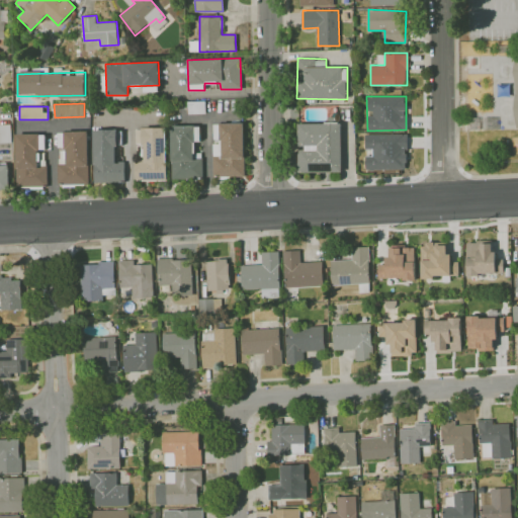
[(245,175),(244,122),(212,123),(213,176),(245,175)]
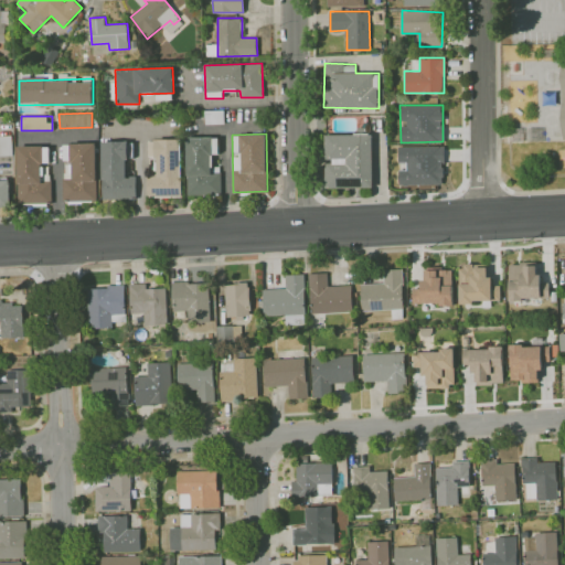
[(324,134),(324,188),(372,188),(372,134),(324,134)]
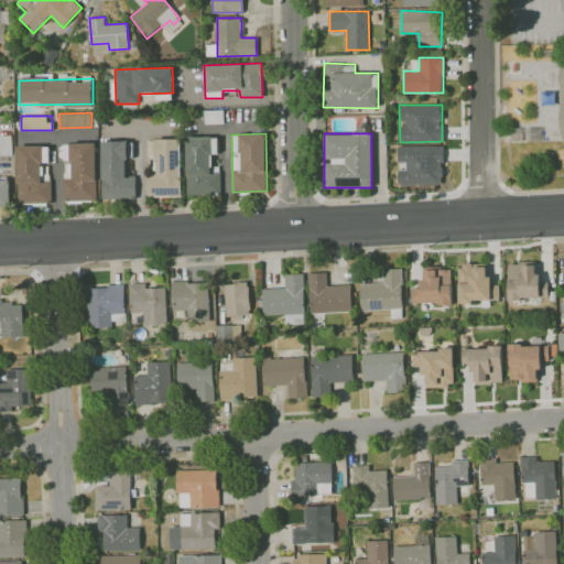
[(0,155),(12,155),(12,136),(0,136),(0,155)]
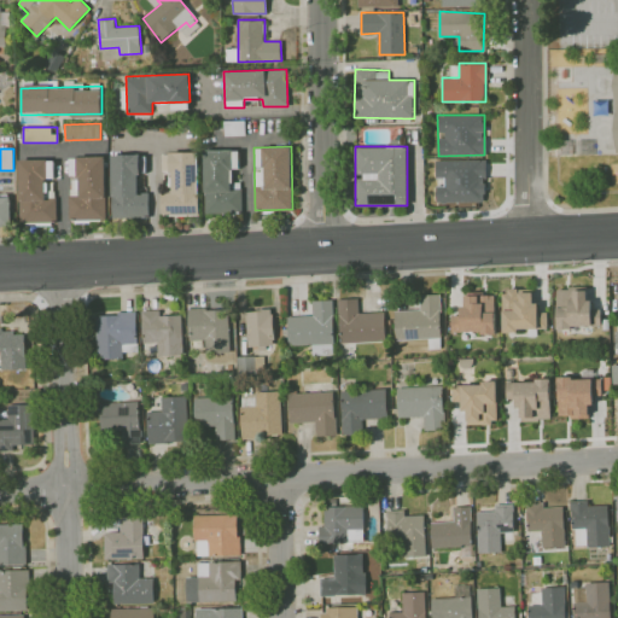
[(204,213),(242,213),(242,188),(232,188),(232,169),(239,169),(239,150),(203,150),(204,213)]
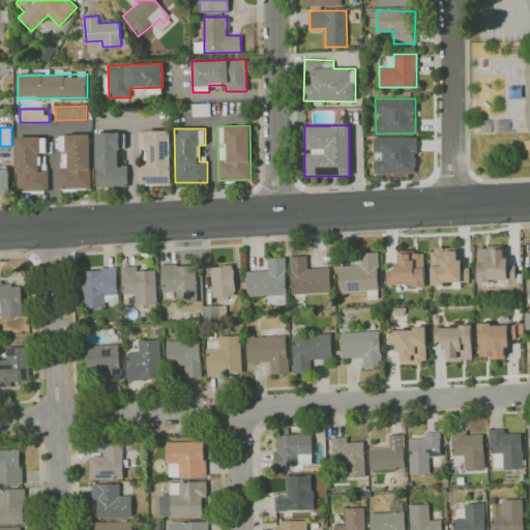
[(169,130),(141,130),(142,148),(147,148),(147,166),(138,166),(138,184),(170,184),(169,130)]
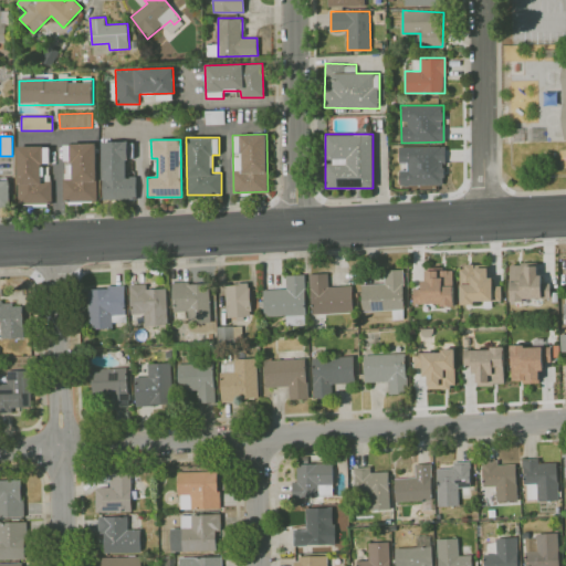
[(136,199),(136,176),(128,176),(127,140),(101,142),(102,199),(136,199)]
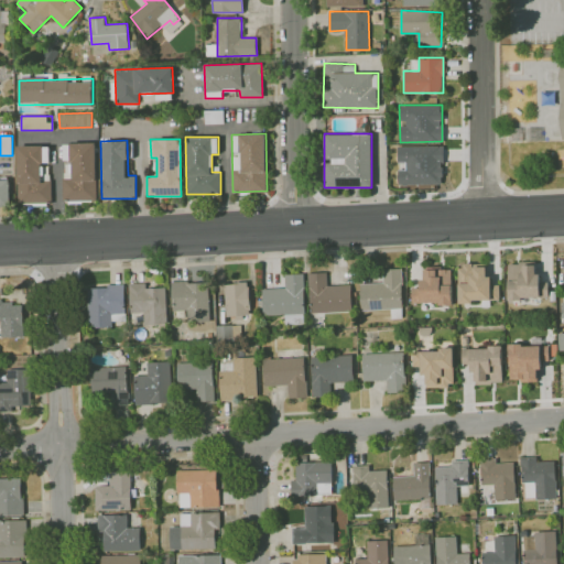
[(443,144),(397,145),(397,166),(398,185),(443,184),(443,144)]
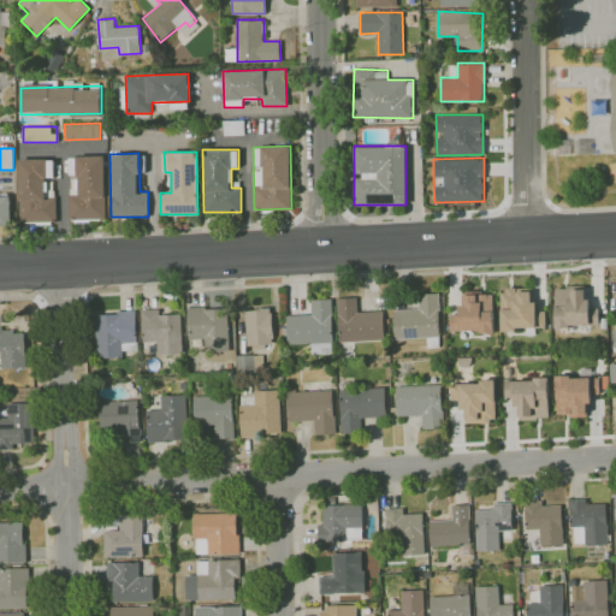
[(19,221),(57,221),(55,197),(45,197),(45,177),(54,177),(53,159),(18,159),(19,221)]
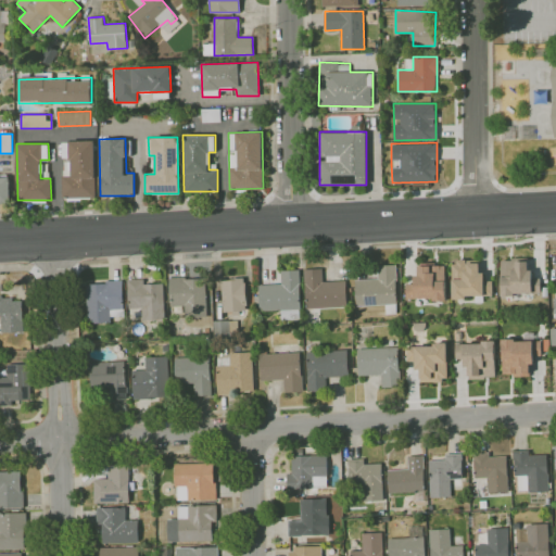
[(0,177),(0,203),(10,203),(9,177),(0,177)]
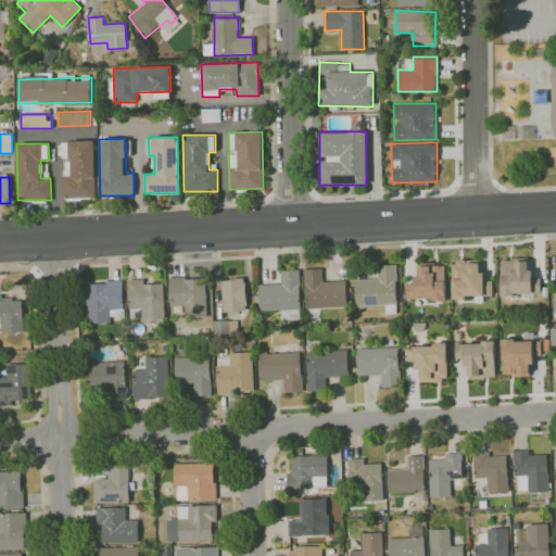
[(501,294),(540,293),(540,278),(532,278),(532,268),(528,268),(527,258),(500,260),(501,294)]
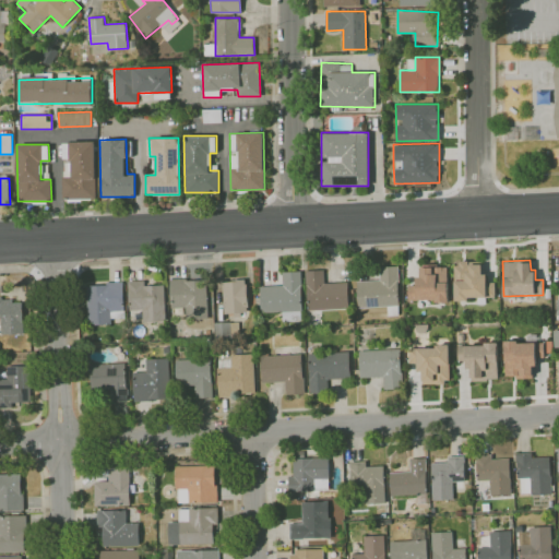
[(454,298),(494,298),(495,276),(483,276),(483,262),(454,261),(454,298)]
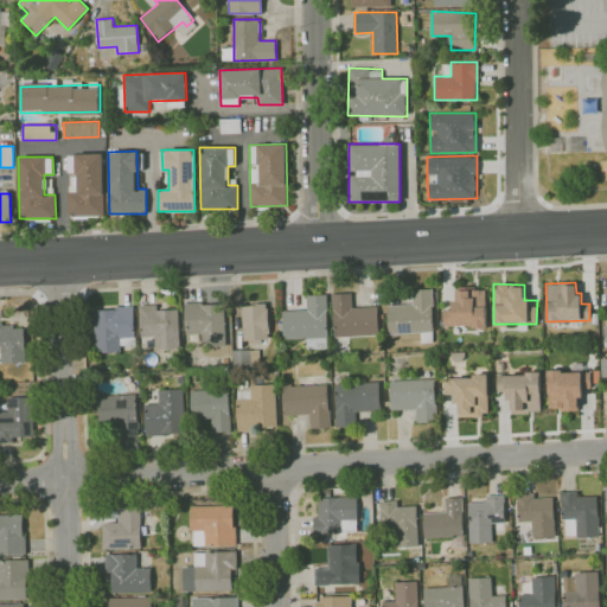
[(442,310),(443,327),(486,326),(485,288),(454,288),(454,310),(442,310)]
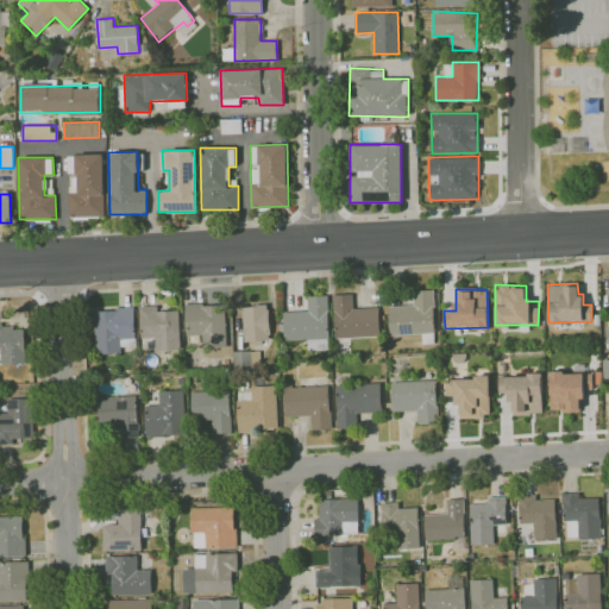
[(424,345),(422,334),(390,336),(389,307),(415,306),(414,292),(434,290),(434,295),(439,295),(439,305),(434,305),(435,307),(434,307),(434,315),(435,315),(435,320),(434,320),(435,333),(434,333),(434,344),(424,345)]
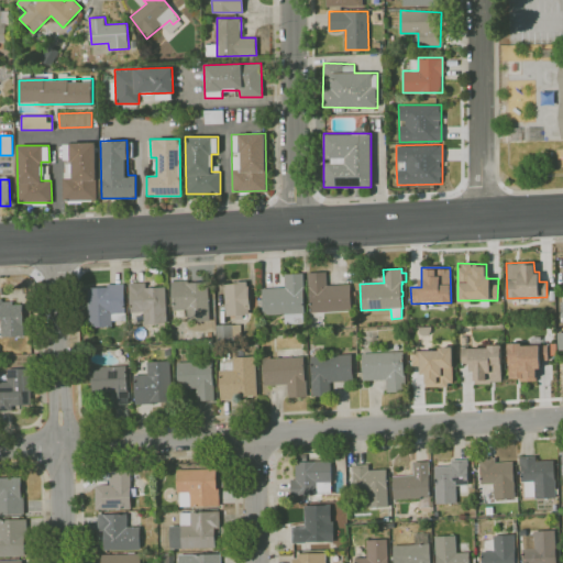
[(312,320),(311,312),(310,289),(309,289),(308,272),(328,272),(328,285),(352,284),(353,310),(324,311),(326,319),(312,320)]
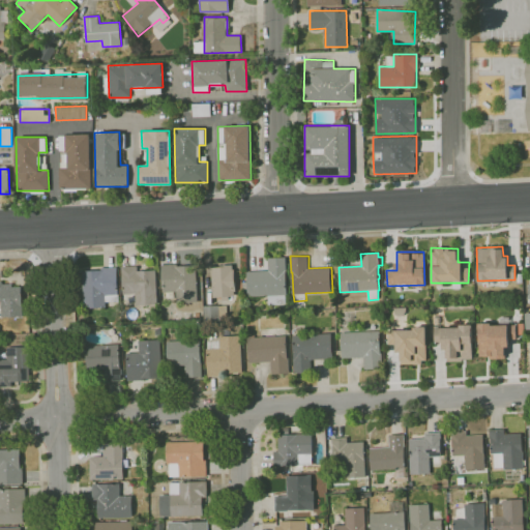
[(269,306),(269,295),(248,296),(248,287),(243,287),(243,282),(248,282),(247,271),(269,270),(269,257),(287,257),(288,294),(287,294),(287,305),(269,306)]
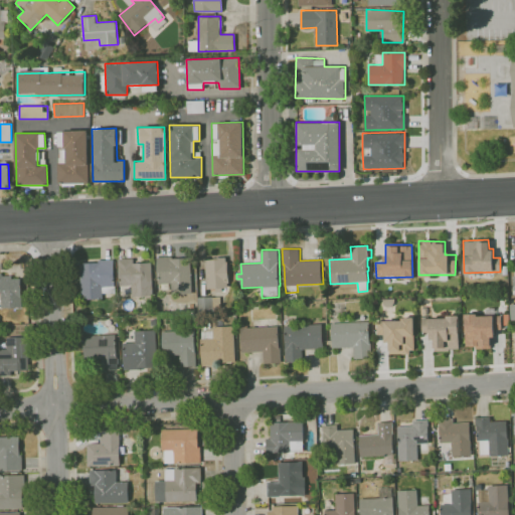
[(173,295),(172,283),(160,284),(158,256),(174,255),(174,258),(191,256),(193,294),(173,295)]
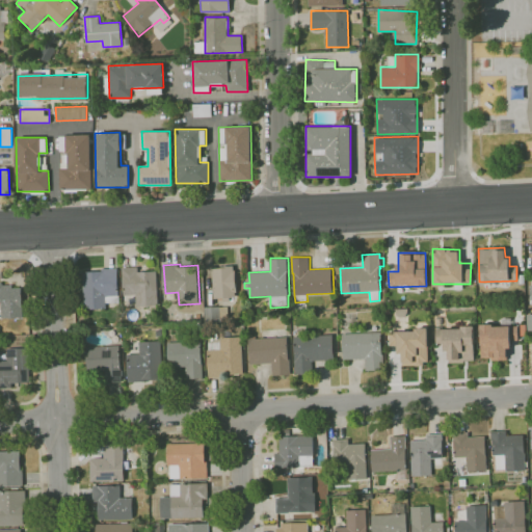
[(224,301),(223,297),(215,298),(213,267),(235,265),(235,270),(237,270),(238,292),(237,292),(237,296),(231,297),(231,301),(224,301)]
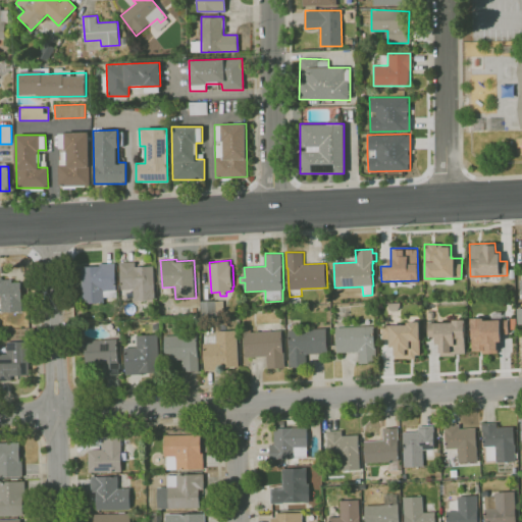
[(136,300),(135,289),(123,290),(121,268),(120,262),(137,261),(137,266),(154,265),(157,299),(136,300)]
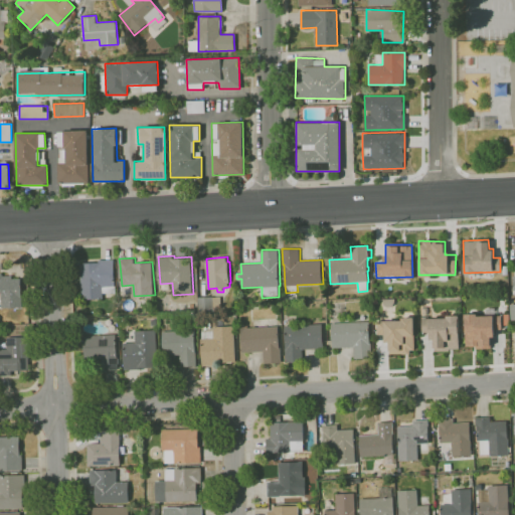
[(83,299),(80,263),(100,262),(100,260),(115,260),(117,293),(104,293),(104,298),(83,299)]
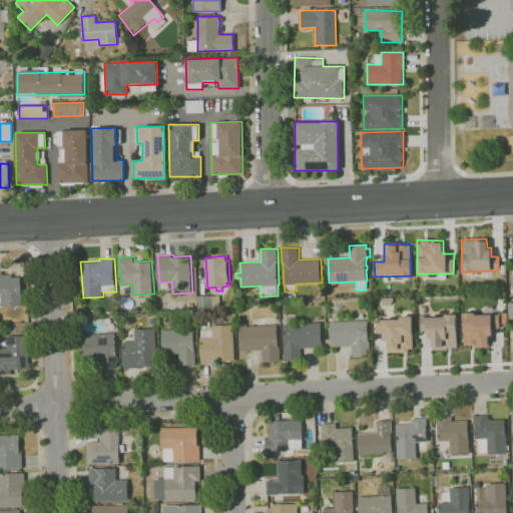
[(3,307),(2,290),(0,290),(0,272),(3,272),(3,275),(13,275),(13,278),(22,278),(23,306),(3,307)]
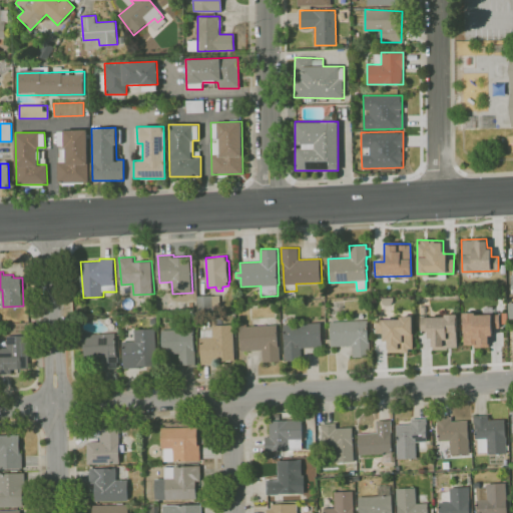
[(198,311),(198,296),(220,296),(220,306),(213,307),(213,311),(198,311)]
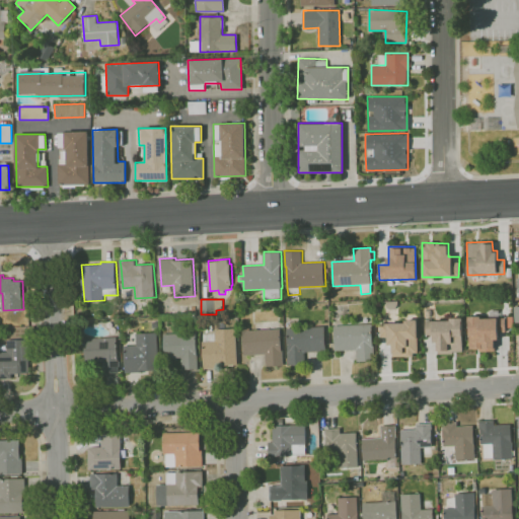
[(496,350),(496,331),(505,331),(505,317),(468,317),(468,351),(496,350)]
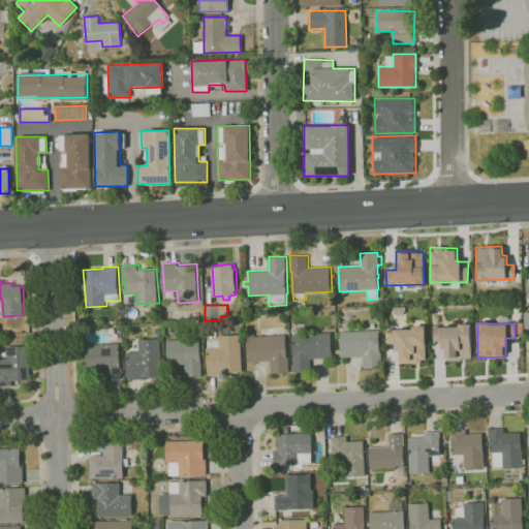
[(433,325),(433,341),(443,341),(443,360),(470,360),(471,325),(433,325)]
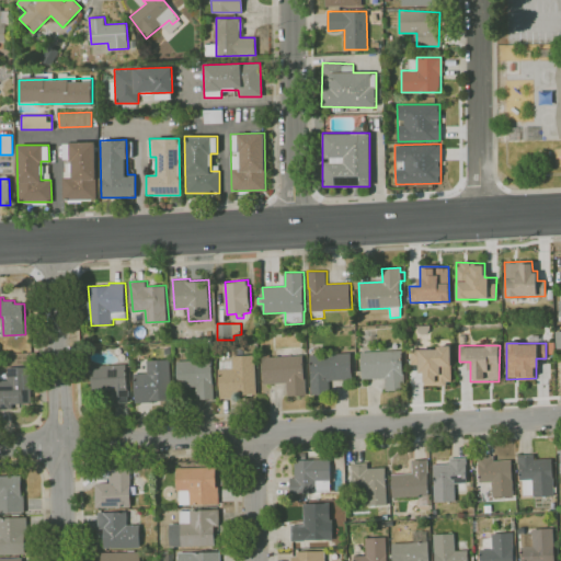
[(451,385),(450,347),(410,348),(410,365),(421,365),(422,385),(451,385)]
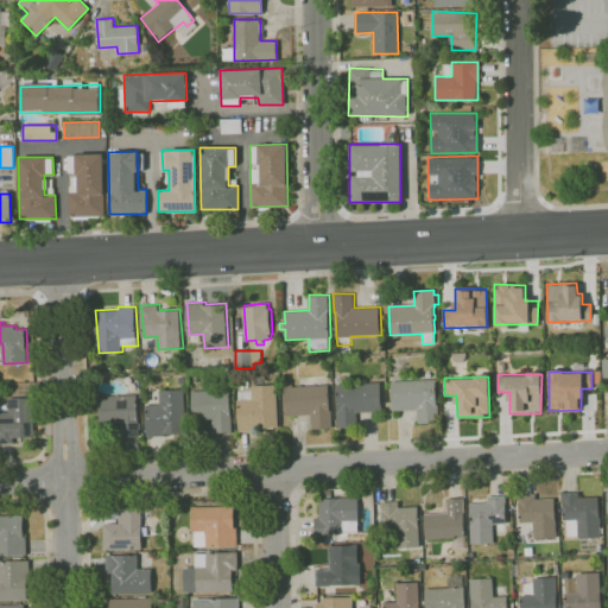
[(419,424),(418,409),(394,411),(392,381),(437,379),(438,405),(439,404),(441,423),(419,424)]
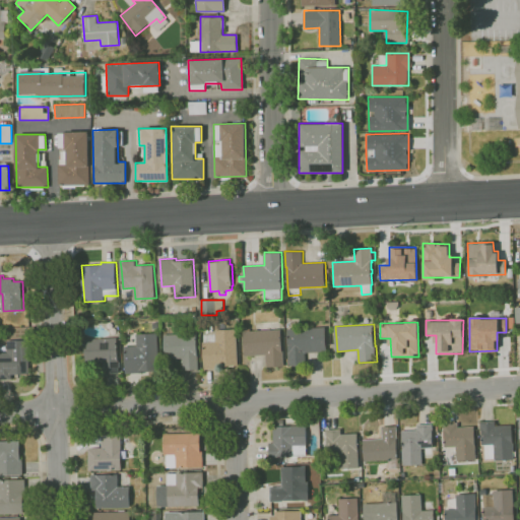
[(288,367),(288,350),(289,350),(288,329),(327,327),(328,351),(306,352),(307,366),(288,367)]
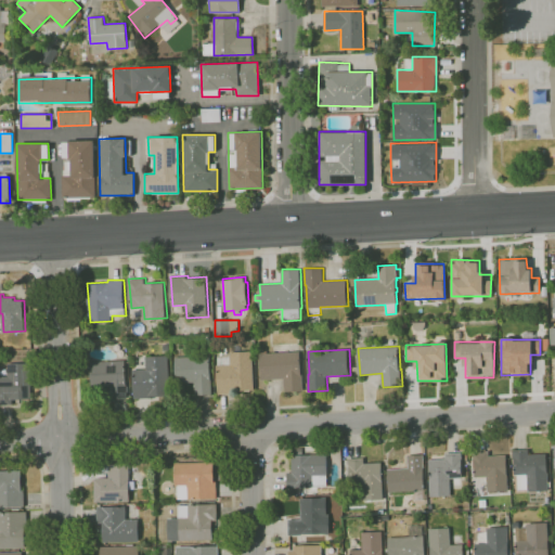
[(196,395),(196,382),(177,383),(176,357),(199,357),(199,350),(210,350),(213,395),(196,395)]
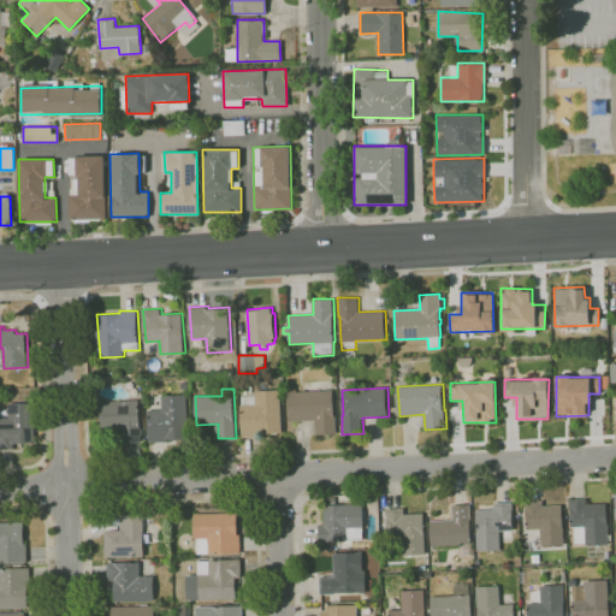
[(243,438),(241,406),(243,406),(243,398),(255,398),(255,404),(256,404),(255,391),(280,389),(284,432),(279,432),(279,434),(272,434),(272,432),(261,433),(261,436),(243,438)]
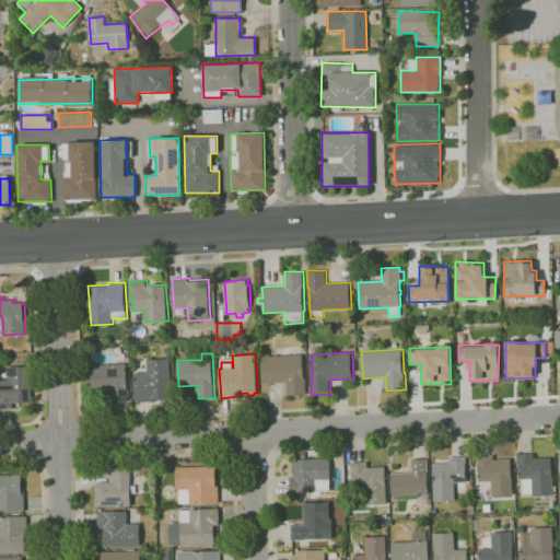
[(288,396),(287,382),(265,384),(264,357),(266,357),(265,353),(270,353),(270,356),(304,354),(305,377),(306,377),(307,395),(288,396)]
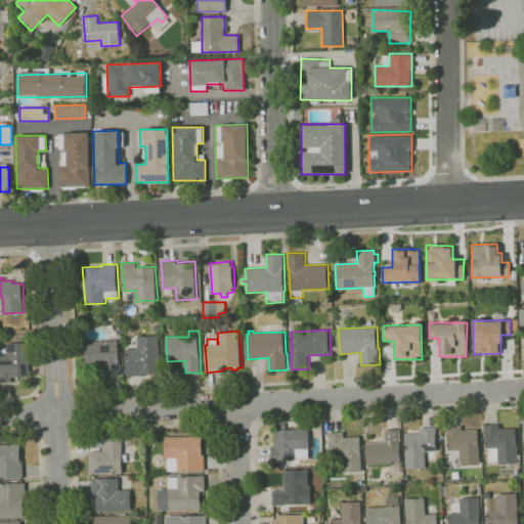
[(128,377),(126,349),(139,348),(138,337),(160,335),(162,374),(142,375),(142,376),(128,377)]
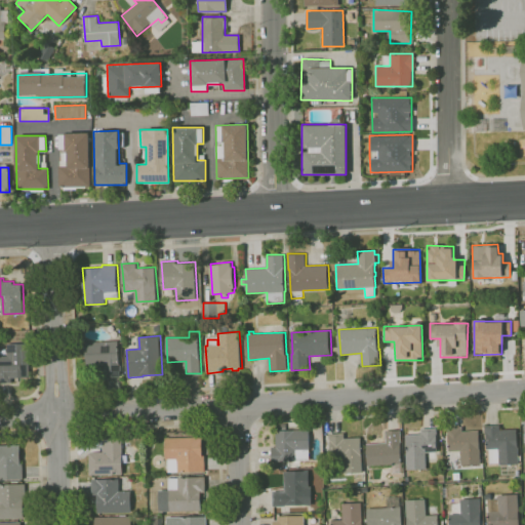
[(106,377),(106,365),(87,366),(86,341),(119,340),(121,365),(122,365),(122,370),(121,370),(121,376),(106,377)]
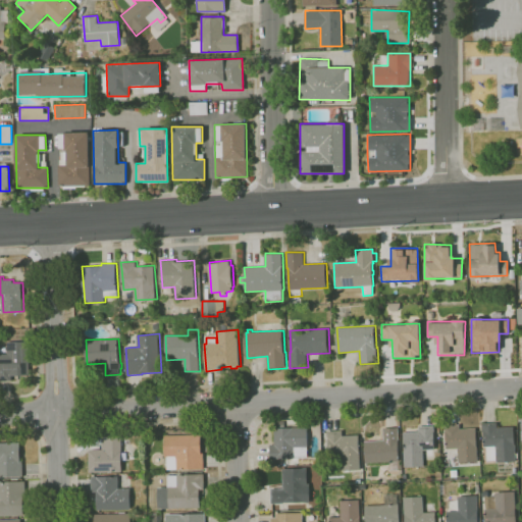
[(12,380),(0,380),(0,354),(1,354),(1,348),(8,348),(8,341),(30,341),(30,374),(28,374),(28,376),(20,376),(20,374),(12,374),(12,380)]
